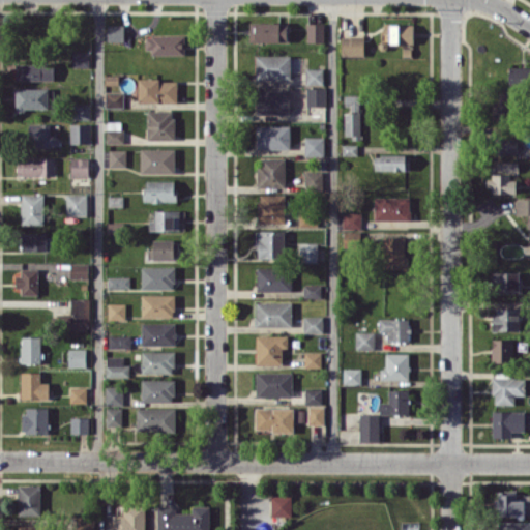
[(287,22),(249,22),(251,41),(287,41),(287,22)]
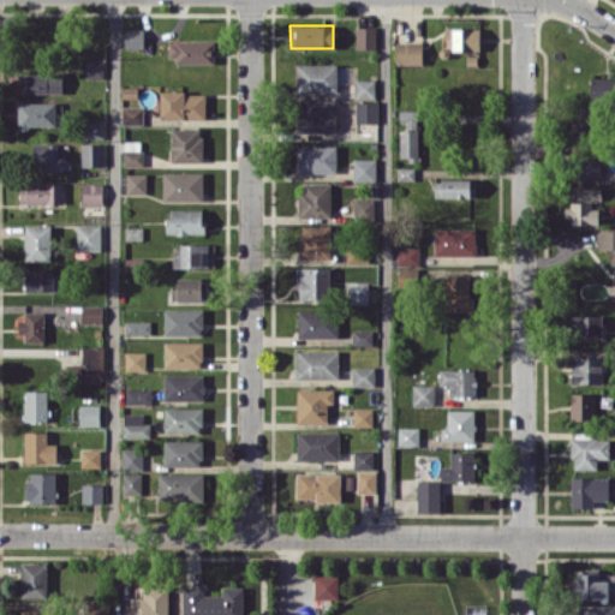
[(376,27),(357,27),(356,48),(376,48),(376,27)]
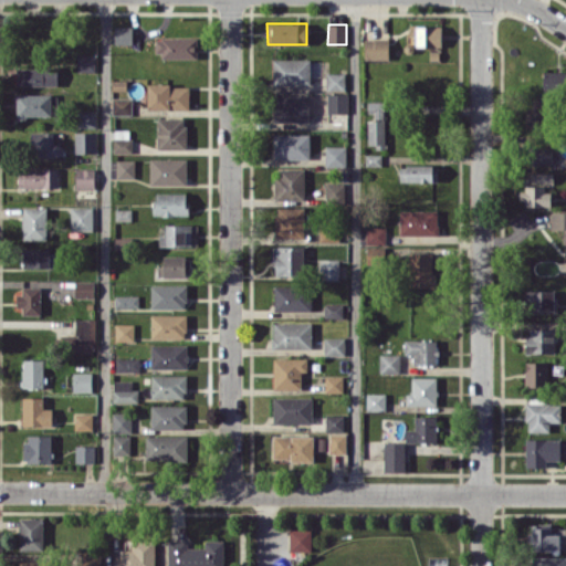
[(441,25),(408,24),(408,48),(441,49),(441,25)]
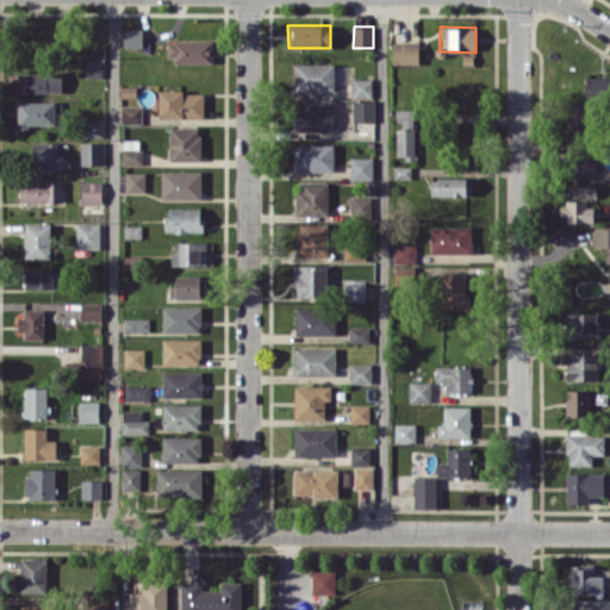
[(124,48),(143,47),(142,31),(123,32),(124,48)]
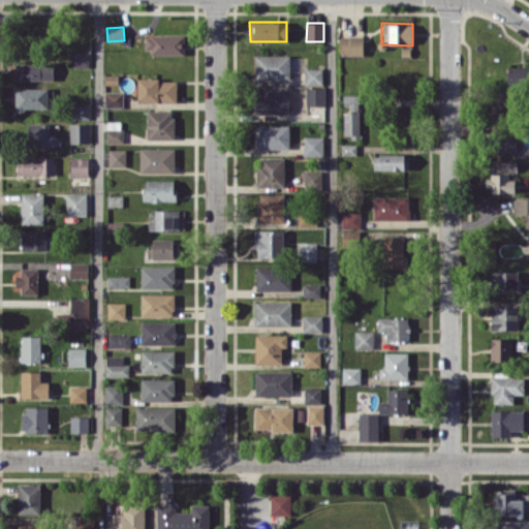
[(184,54),(184,35),(146,35),(145,53),(184,54)]
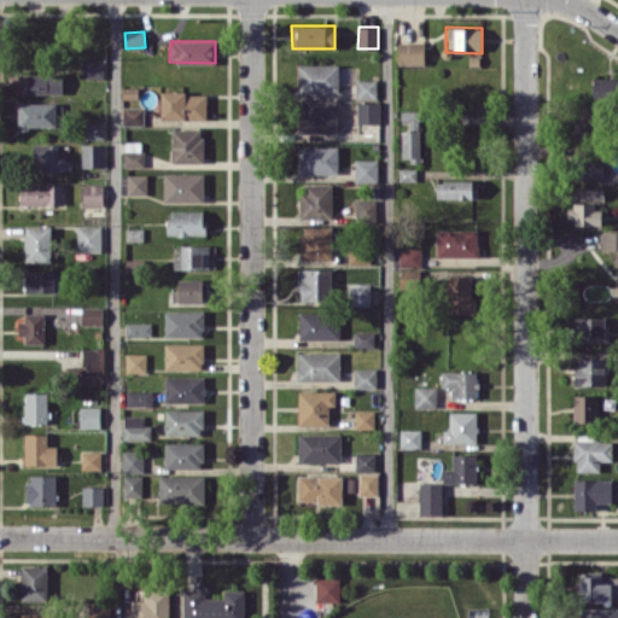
[(397,64),(424,65),(424,42),(397,41),(397,64)]
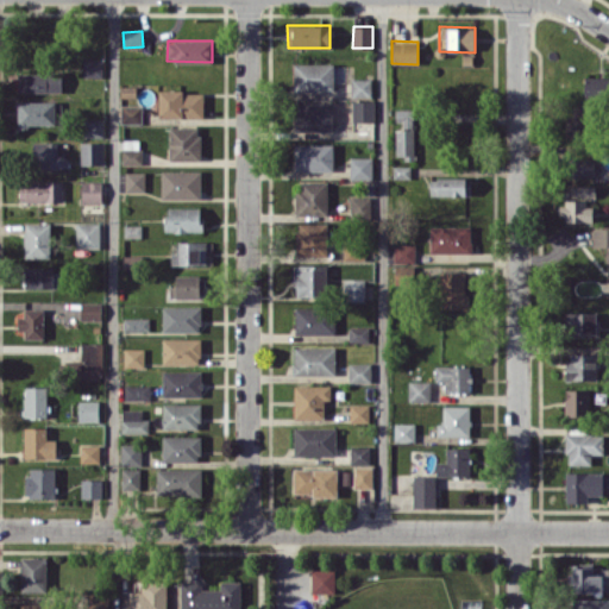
[(102,76),(102,60),(83,60),(83,76),(102,76)]
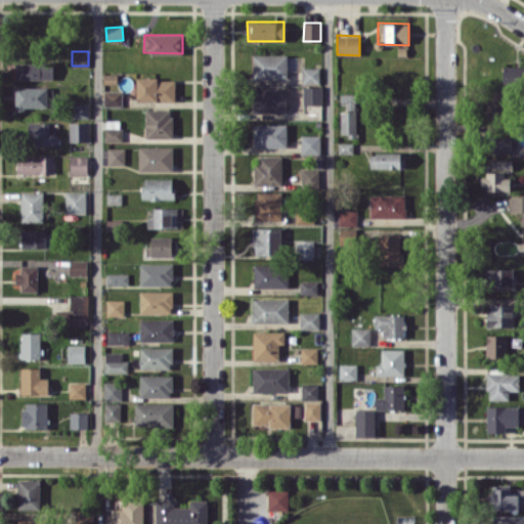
[(287,54),(253,54),(253,78),(287,77),(287,54)]
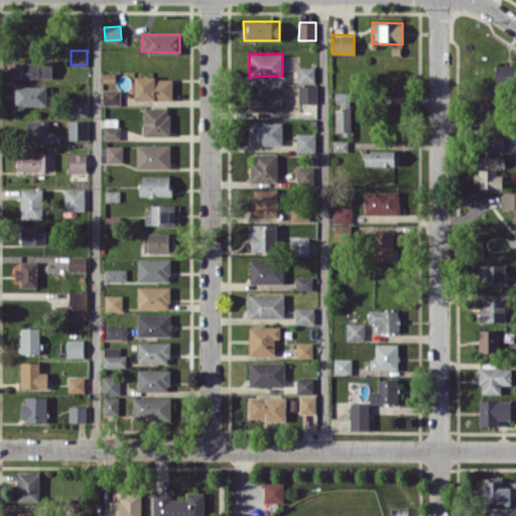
[(52,61),(15,61),(15,78),(52,79),(52,61)]
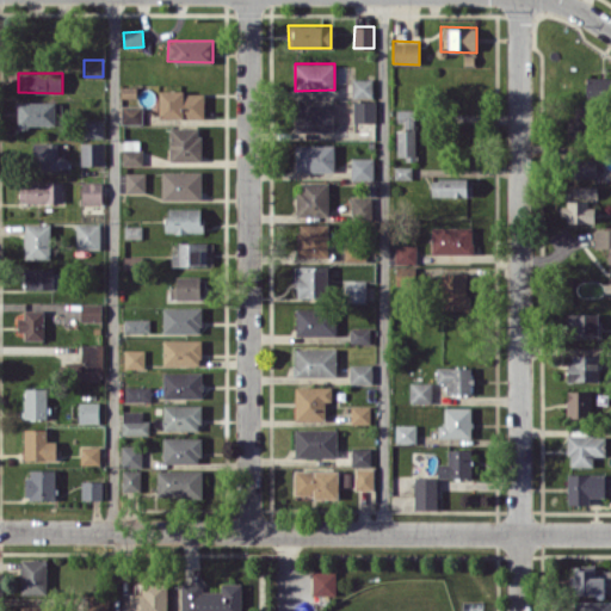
[(372,97),(372,78),(352,79),(352,97),(372,97)]
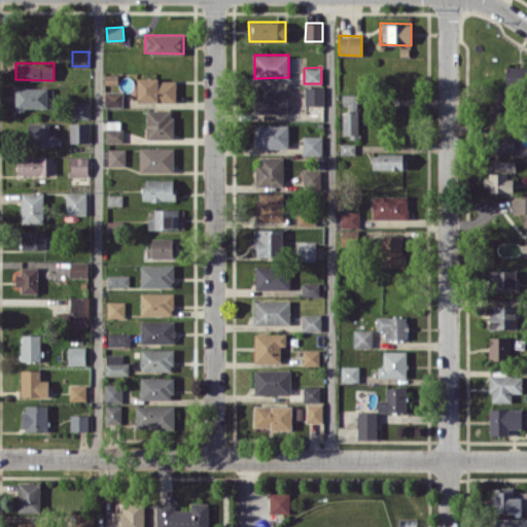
[(505,67),(505,81),(523,81),(522,67),(505,67)]
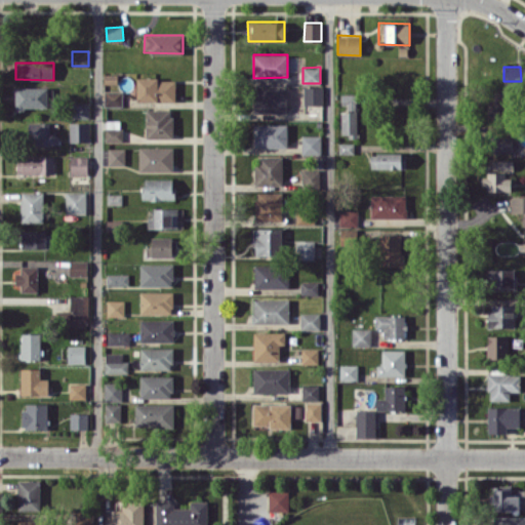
[(175,101),(175,78),(136,79),(137,102),(175,101)]
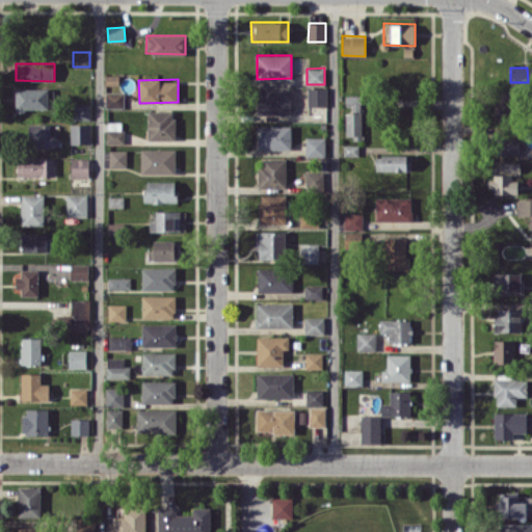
[(16,88),(16,109),(48,109),(48,87),(16,88)]
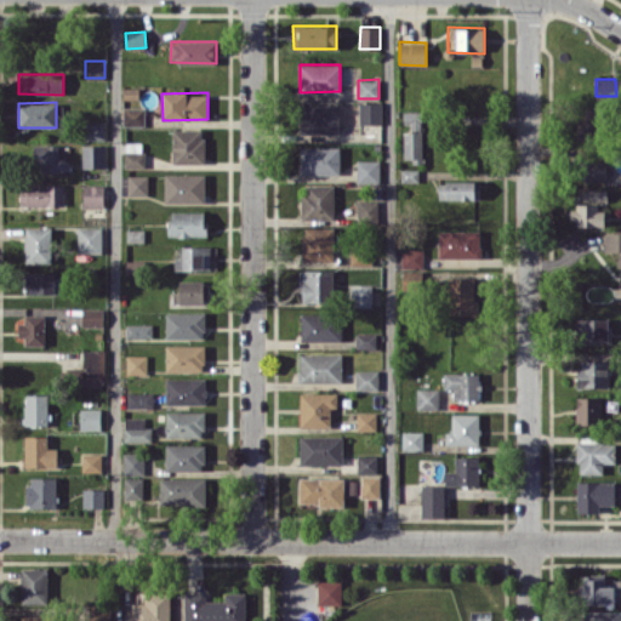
[(359,102),(359,124),(381,123),(381,102),(359,102)]
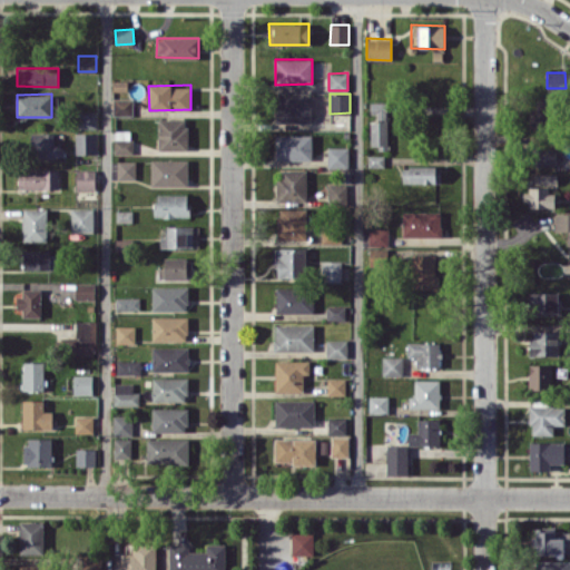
[(312,98),(276,97),(275,123),(312,123),(312,98)]
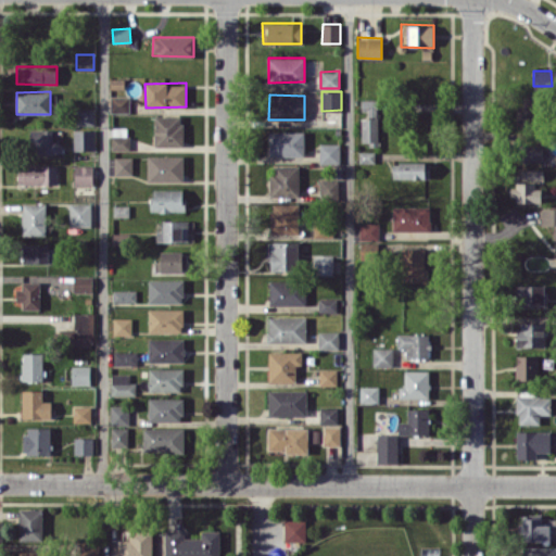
[(515,96),(516,125),(536,124),(536,95),(515,96)]
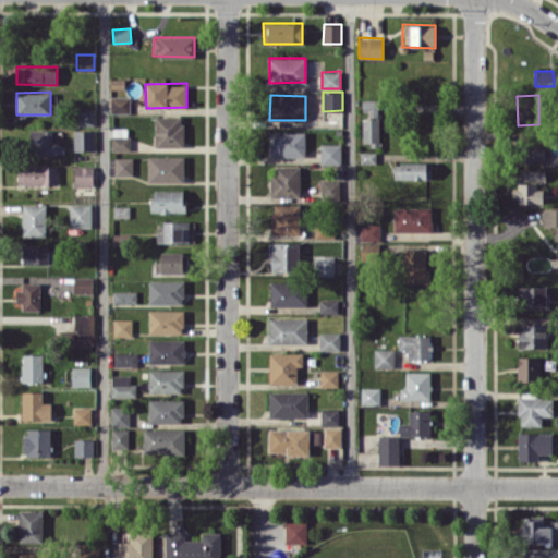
[(110,112),(130,112),(130,96),(111,96),(110,112)]
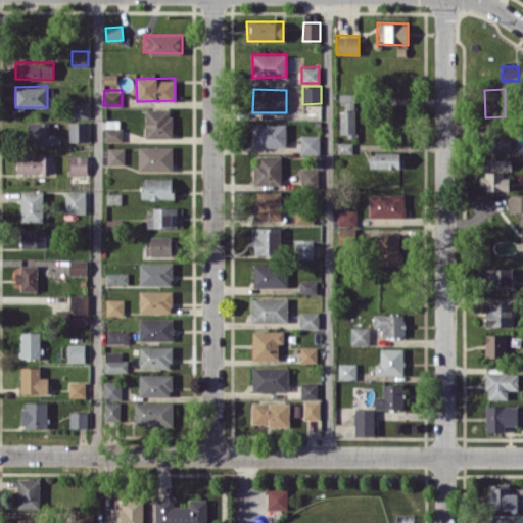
[(357,93),(339,93),(339,104),(341,104),(341,135),(355,136),(357,93)]
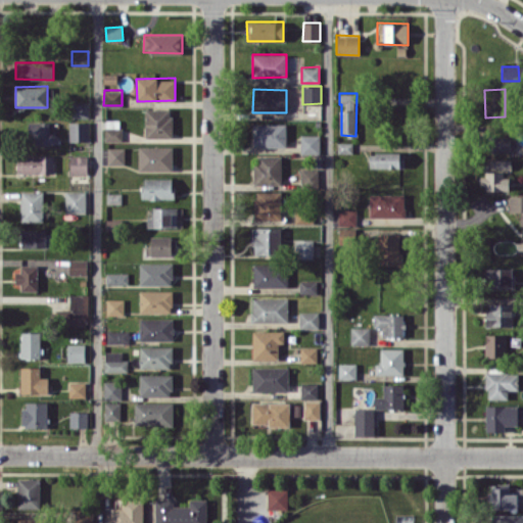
[(89,117),(88,104),(72,104),(72,117),(89,117)]
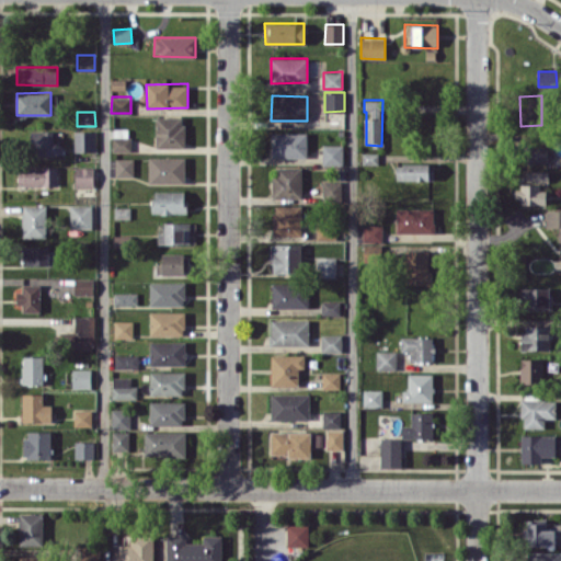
[(184,147),(184,116),(156,117),(157,148),(184,147)]
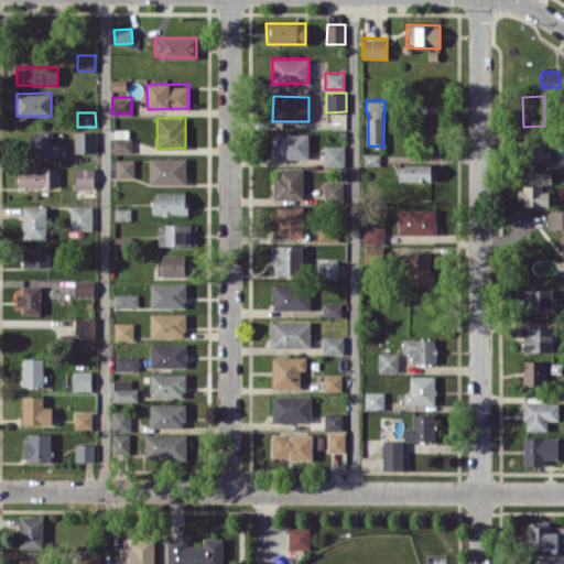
[(62,141),(54,142),(54,131),(29,132),(30,156),(63,155),(62,141)]
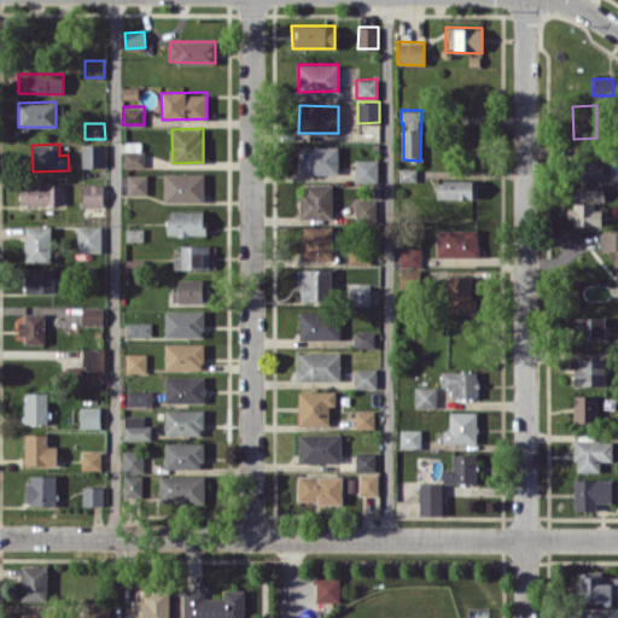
[(105,167),(105,144),(81,145),(82,167),(105,167)]
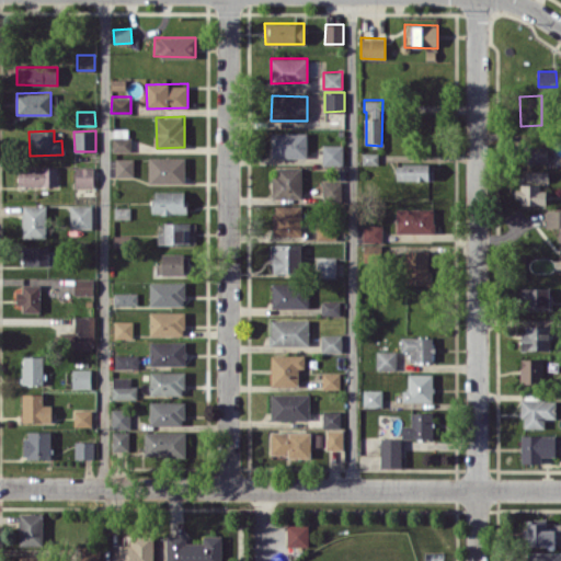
[(272,159),(307,158),(307,132),(272,133),(272,159)]
